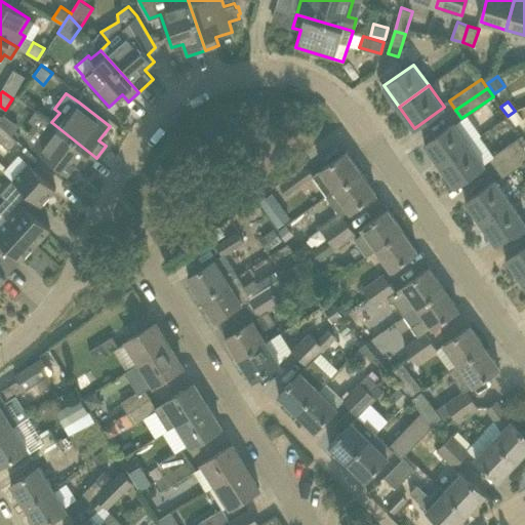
[(515,111),(508,116),(515,126),(522,121),(515,111)]
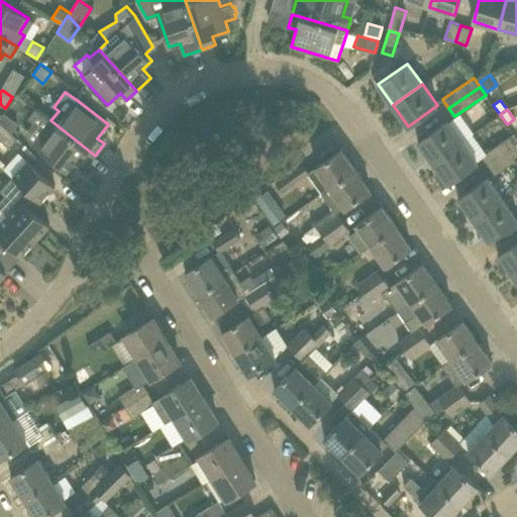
[(19,123),(5,112),(2,115),(0,118),(0,121),(12,132),(19,123)]
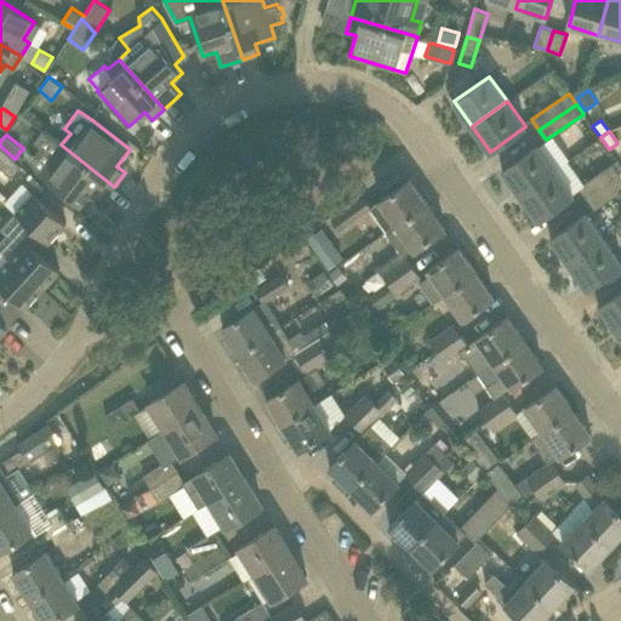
[(61,144),(52,157),(45,151),(36,163),(39,174),(80,206),(89,194),(101,204),(114,187),(61,144)]
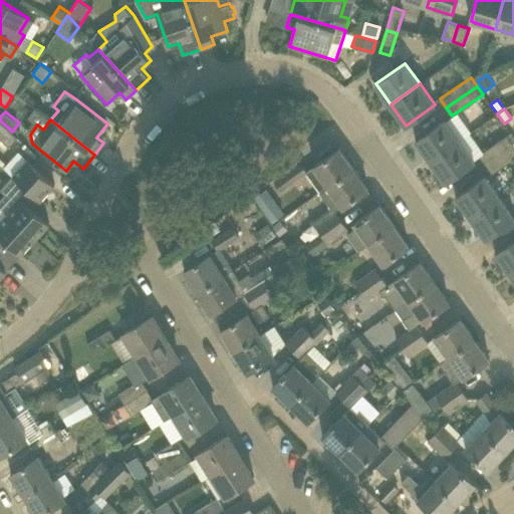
[(445,119),(416,140),(431,161),(460,140),(445,119)]
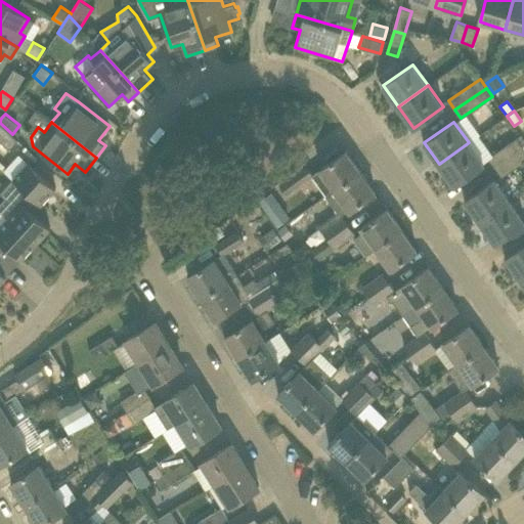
[(12,134),(0,123),(0,140),(10,149),(18,140),(12,134)]
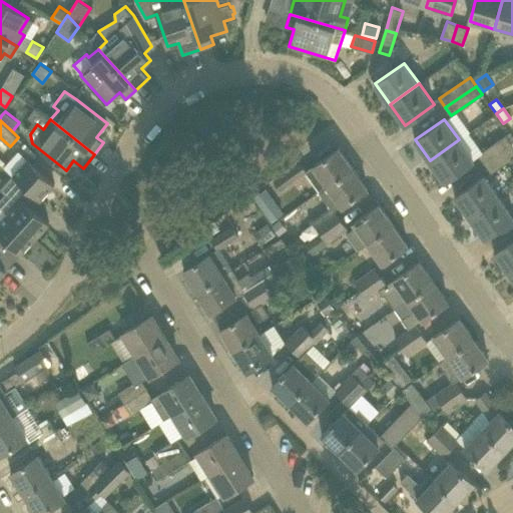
[(479,154),(485,163),(512,144),(505,134),(483,151),(479,154)]
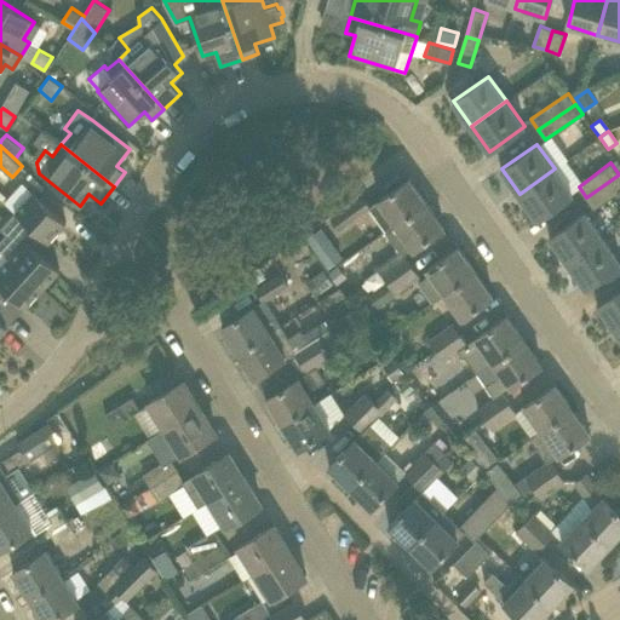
[(572,194),(555,168),(520,194),(538,219),(572,194)]
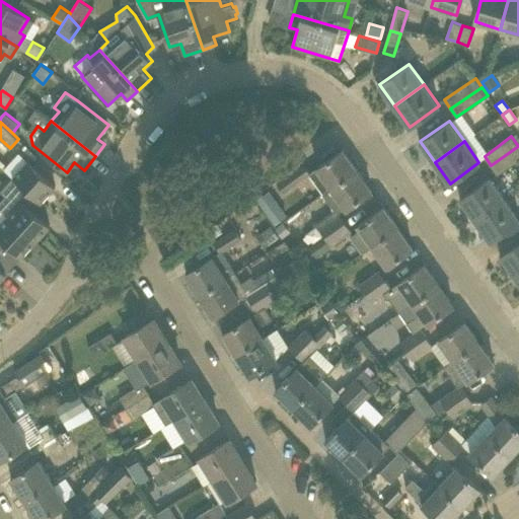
[(518,160),(518,158),(518,147),(518,146),(491,165),(497,173),(497,174),(518,160)]
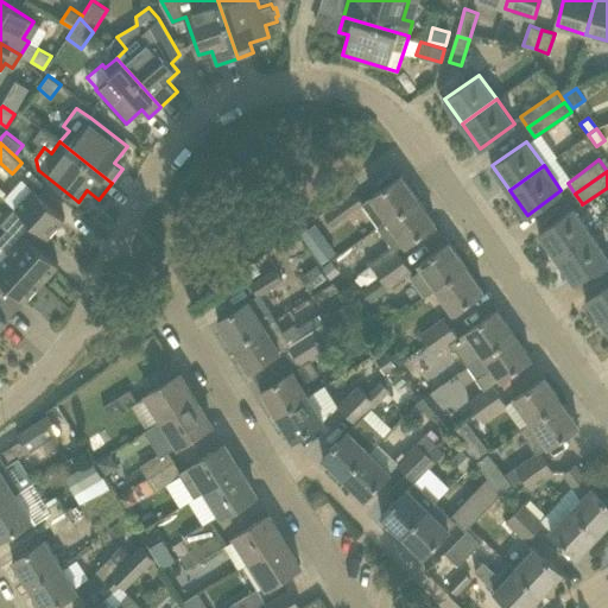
[(356,192),(324,215),(333,226),(362,204),(379,227),(419,198),(403,175),(363,202),(356,192)]
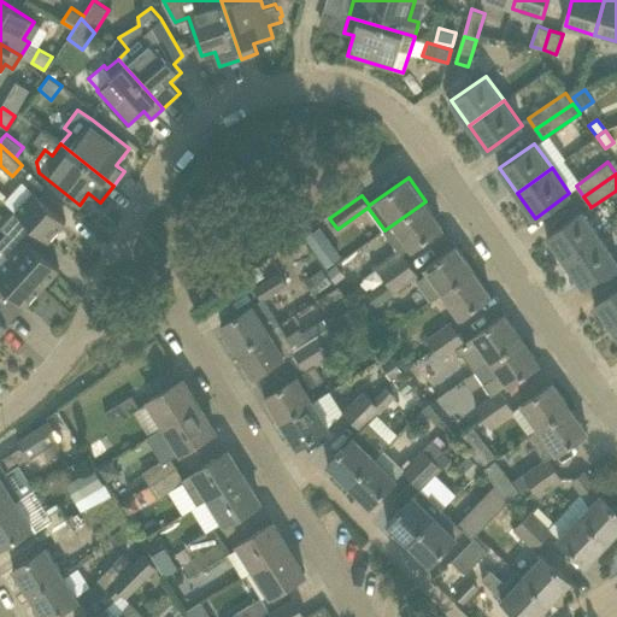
[(50,240),(66,222),(33,192),(16,211),(47,240),(50,240)]
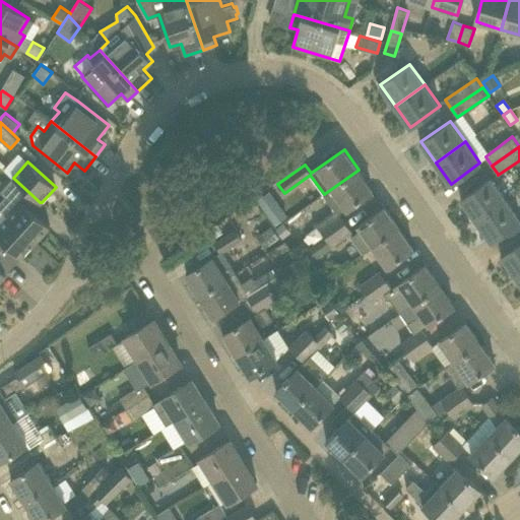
[(346,209),(373,190),(359,170),(324,194),(335,210),(316,223),(325,236),(326,237),(346,222),(338,211),(345,206),(346,209)]
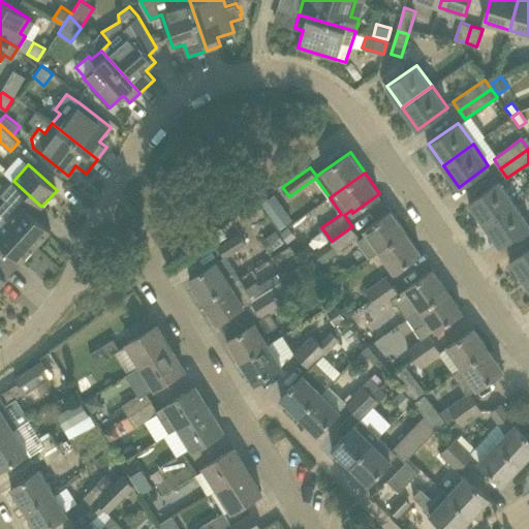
[(40,206),(13,181),(0,194),(6,200),(0,207),(0,212),(36,246),(51,230),(33,214),(40,206)]
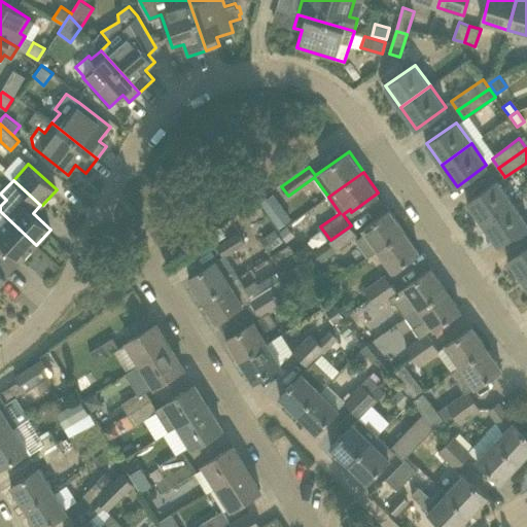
[(497,180),(467,202),(483,222),(513,202),(497,180)]
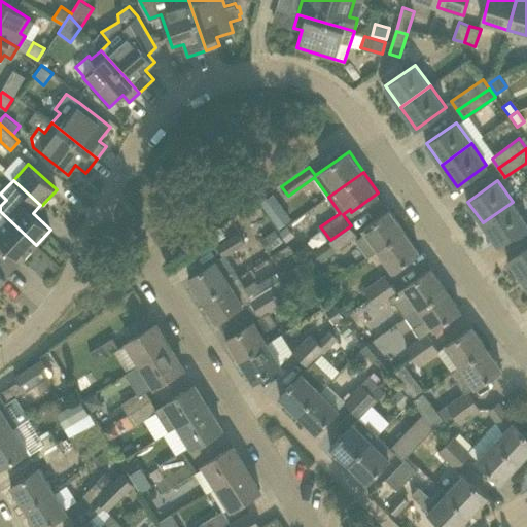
[(260,199),(278,224),(290,216),(273,190),(260,199)]
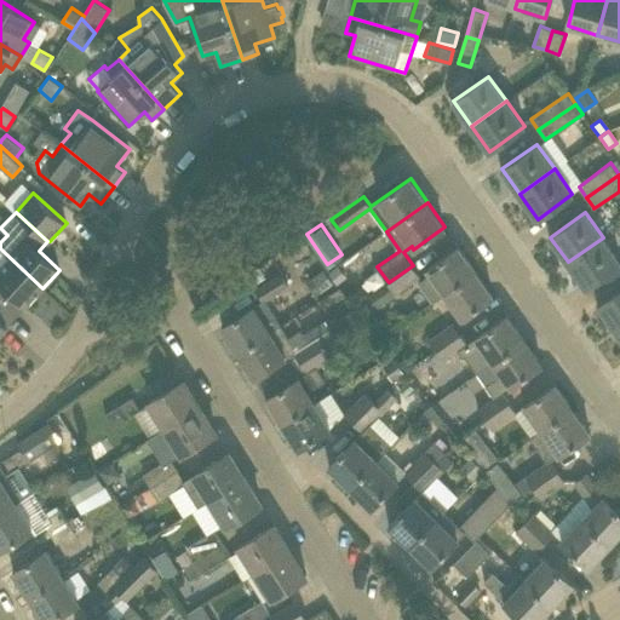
[(568,262),(585,287),(619,263),(619,260),(603,237),(568,262)]
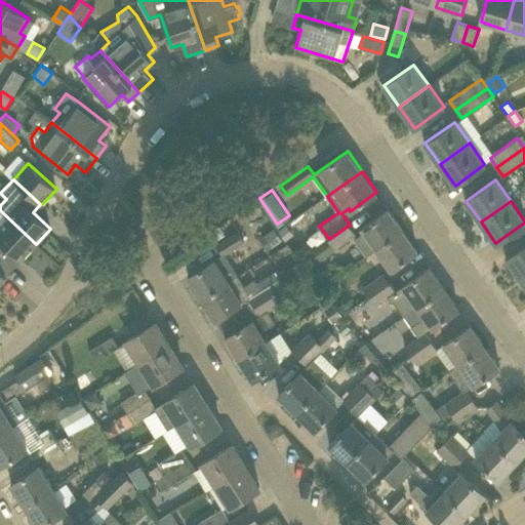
[(376,248),(403,230),(389,209),(362,228),(364,232),(355,238),(366,254),(376,248)]
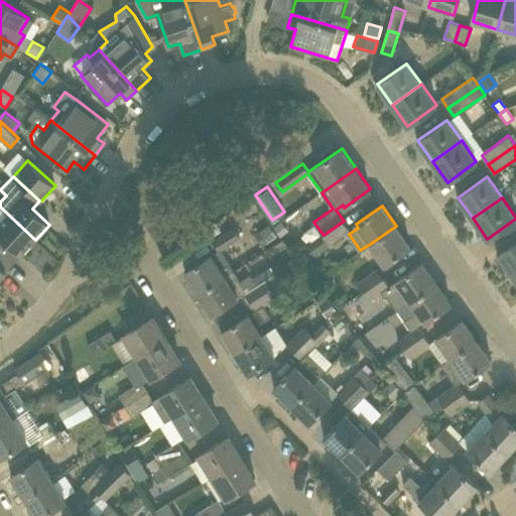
[(35,240),(0,207),(0,244),(4,240),(21,255),(35,240)]
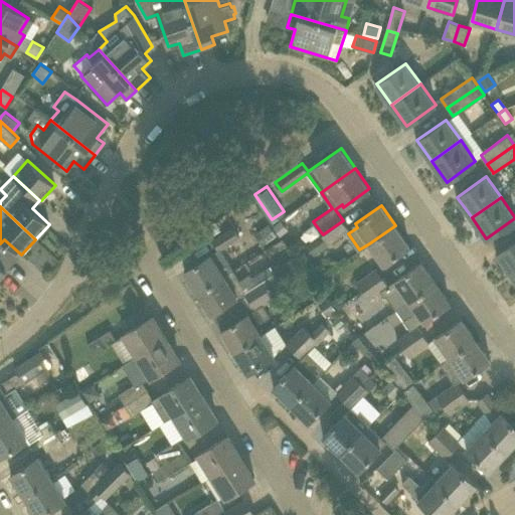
[(281,235),(288,229),(281,220),(274,226),(281,235)]
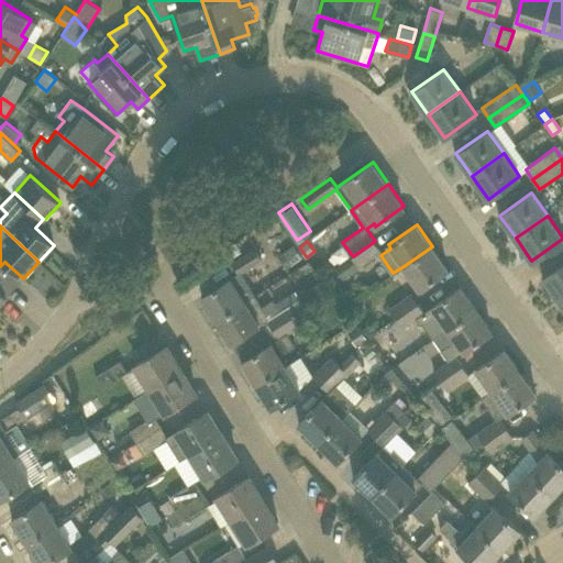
[(353,256),(360,266),(382,251),(375,241),(353,256)]
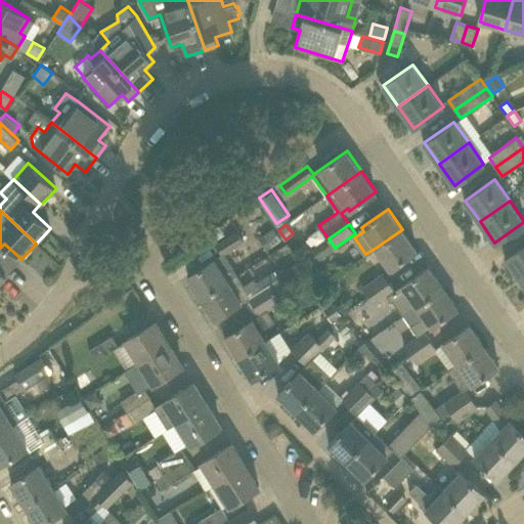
[(219,225),(209,233),(214,241),(225,233),(219,225)]
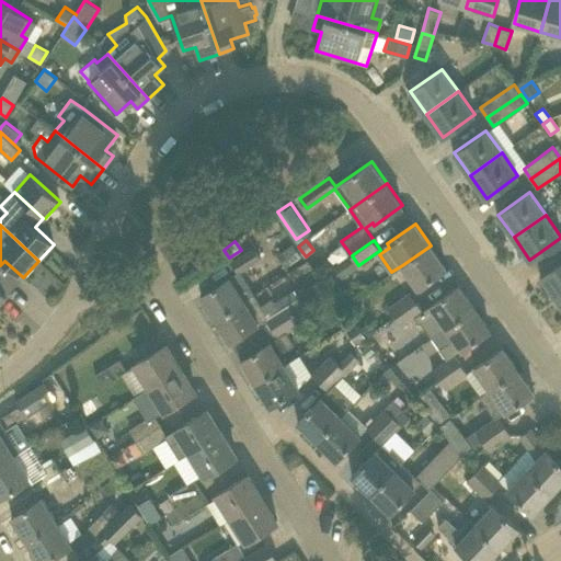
[(293,243),(284,249),(293,263),(301,256),(293,243)]
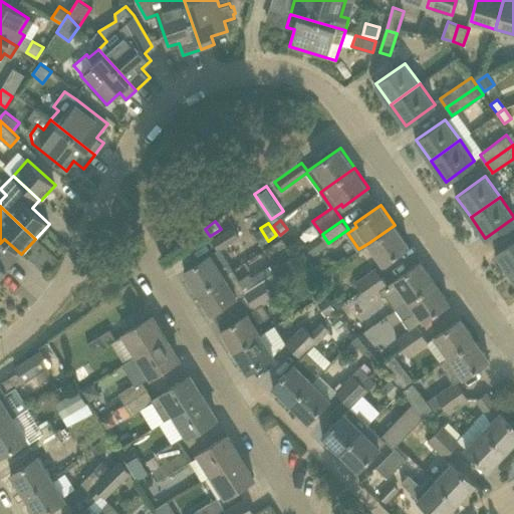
[(395,225),(368,243),(382,264),(409,245),(395,225)]
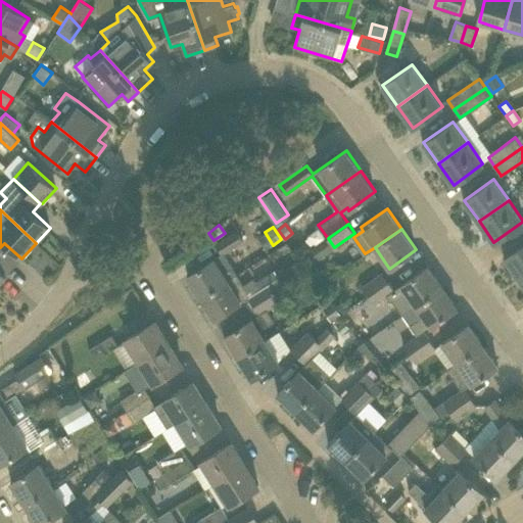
[(238,273),(224,251),(243,240),(237,231),(217,244),(222,253),(187,275),(201,296),(238,273)]
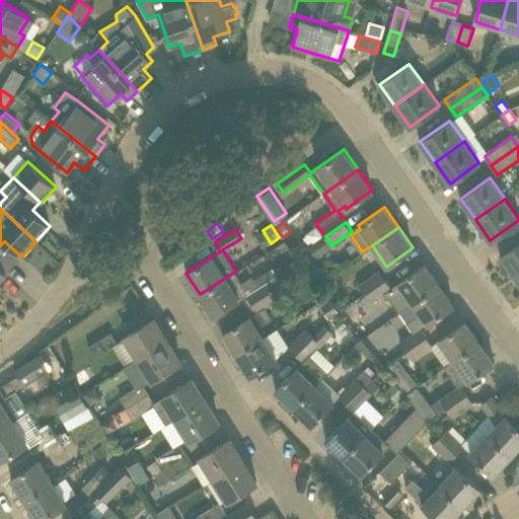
[(324,235),(308,247),(315,258),(331,245),(325,236),(324,235)]
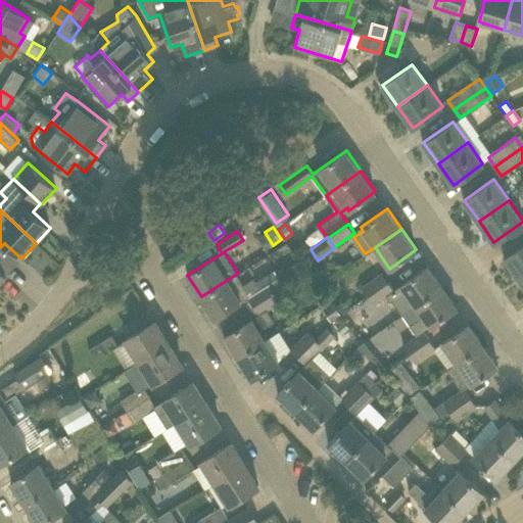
[(288,243),(279,249),(283,255),(292,249),(288,243)]
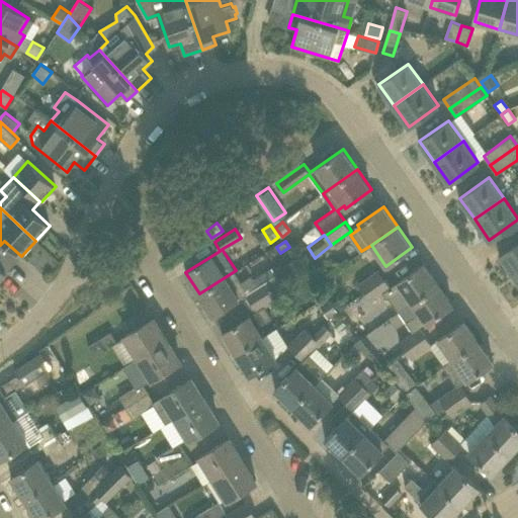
[(517,241),(500,255),(515,276),(517,273),(517,241)]
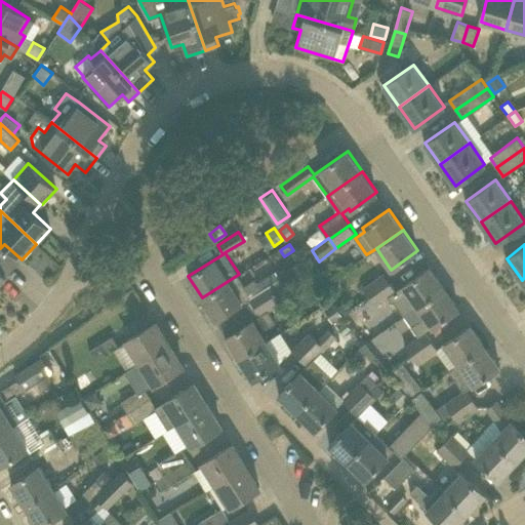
[(310,272),(299,260),(278,274),(280,277),(285,287),(310,272)]
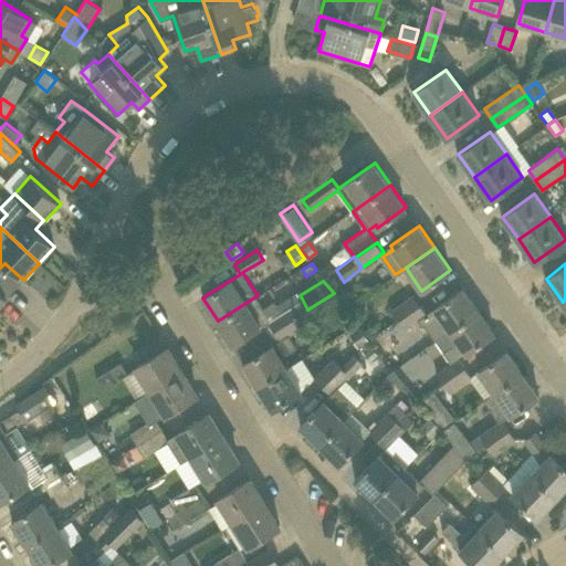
[(479,310),(463,287),(435,308),(427,313),(420,320),(423,325),(426,323),(437,339),(479,310)]
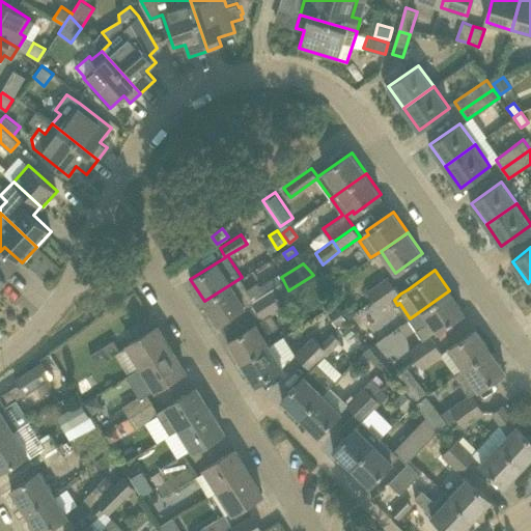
[(204,301),(218,323),(223,331),(258,309),(279,297),(288,289),(283,280),(280,281),(264,291),(259,284),(257,281),(248,287),(242,277),(204,301)]
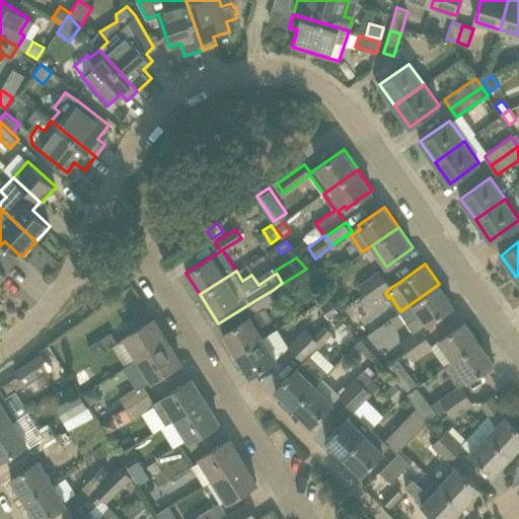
[(359,285),(365,293),(385,279),(379,271),(359,285)]
